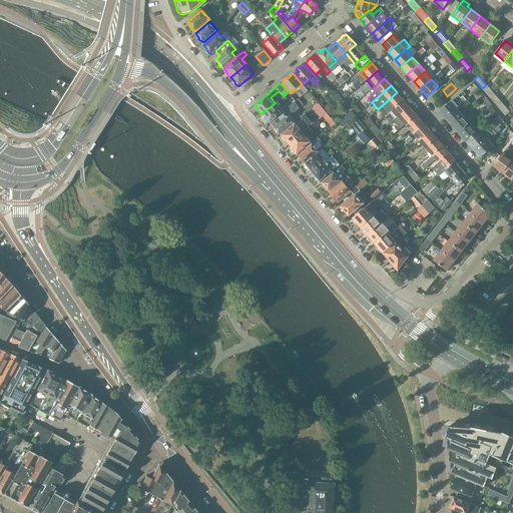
[(494,94),(486,85),(482,88),(490,97),(494,94)]
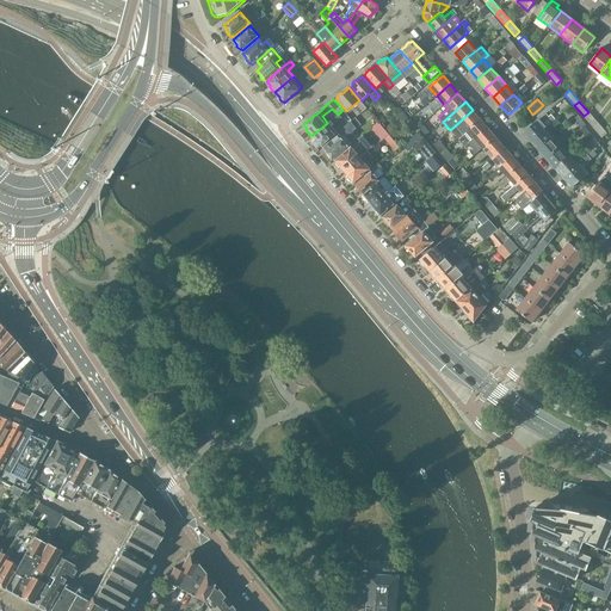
[(524,133),(530,140),(543,129),(545,127),(542,123),(549,117),(554,112),(551,109),(524,133)]
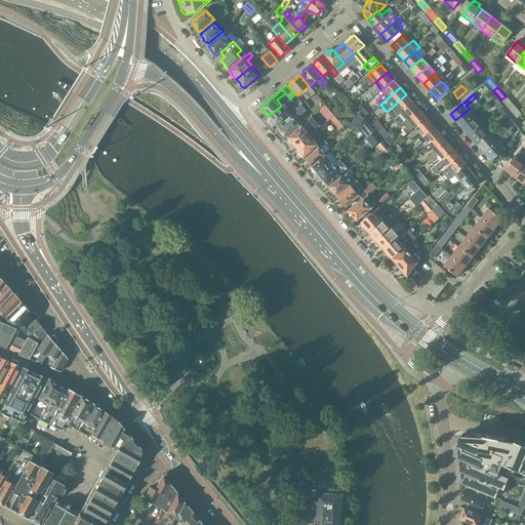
[(406,95),(395,105),(387,112),(393,119),(394,118),(412,103),(406,95)]
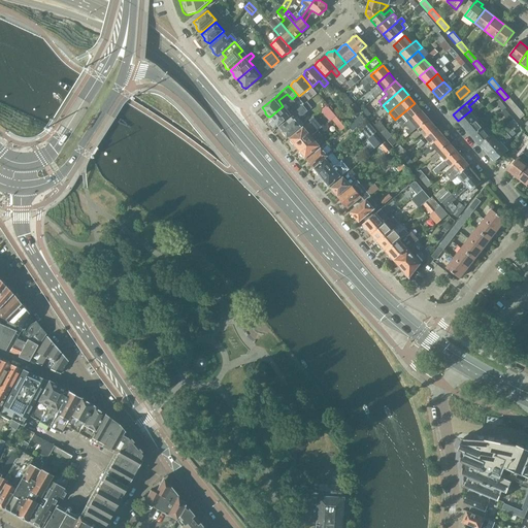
[(517,106),(508,97),(504,100),(512,109),(517,106)]
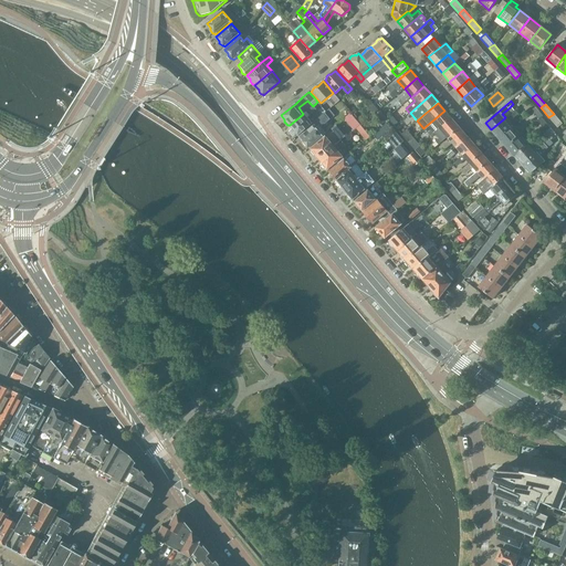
[(303,114),(290,125),(293,129),(293,132),(295,134),(297,135),(299,135),(312,124),(307,118),(316,111),(313,106),(303,114)]
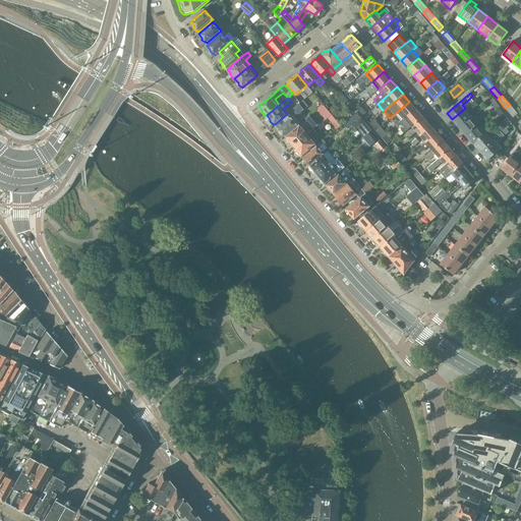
[(416,109),(409,102),(391,117),(395,122),(394,122),(397,126),(400,123),(416,109)]
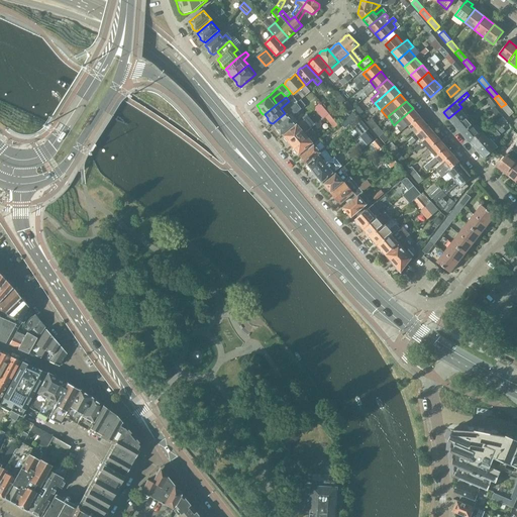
[(514,113),(506,104),(501,107),(509,117),(514,113)]
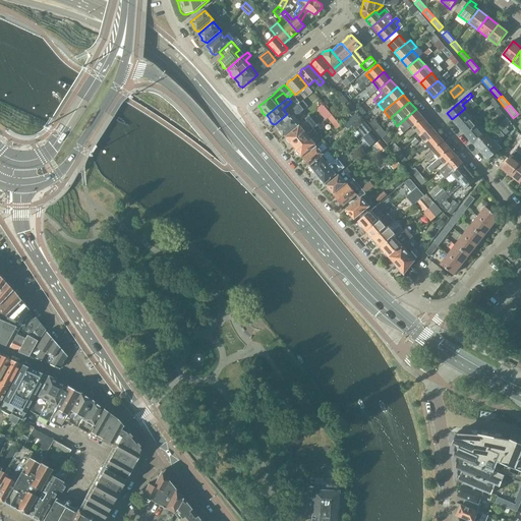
[(282,134),(283,134),(284,136),(297,125),(292,119),(293,119),(291,117),(297,111),(294,108),(288,113),(289,115),(277,126),(279,129),(280,130),(280,132),(282,134)]
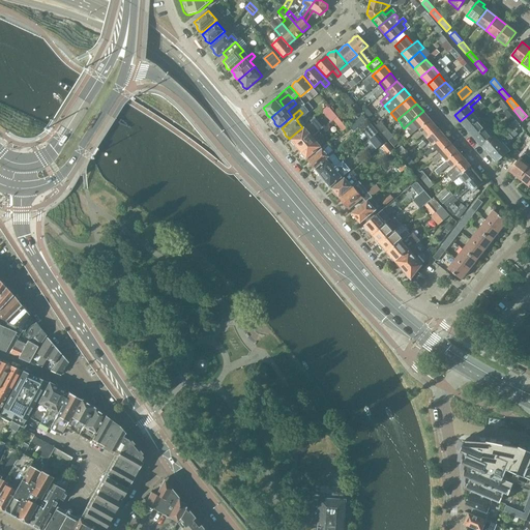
[(431,120),(430,119),(423,111),(407,125),(411,129),(408,133),(410,136),(418,129),(431,120)]
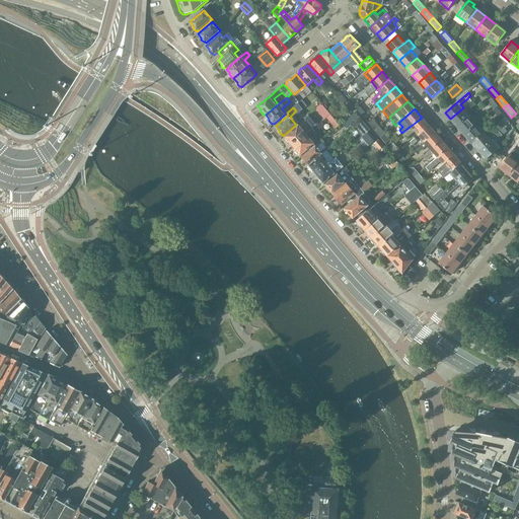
[(450,119),(457,127),(468,118),(461,109),(450,119)]
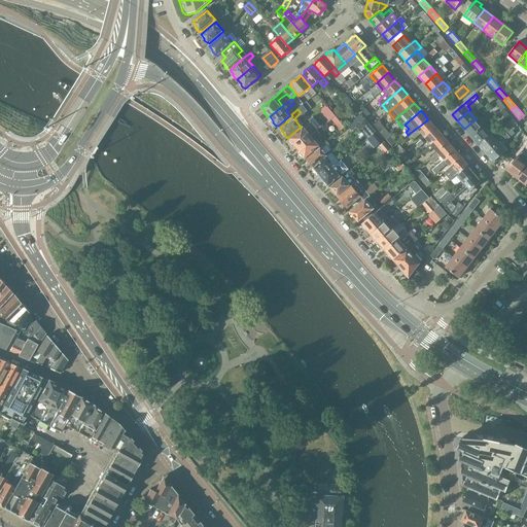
[(417,130),(424,138),(435,128),(428,119),(417,130)]
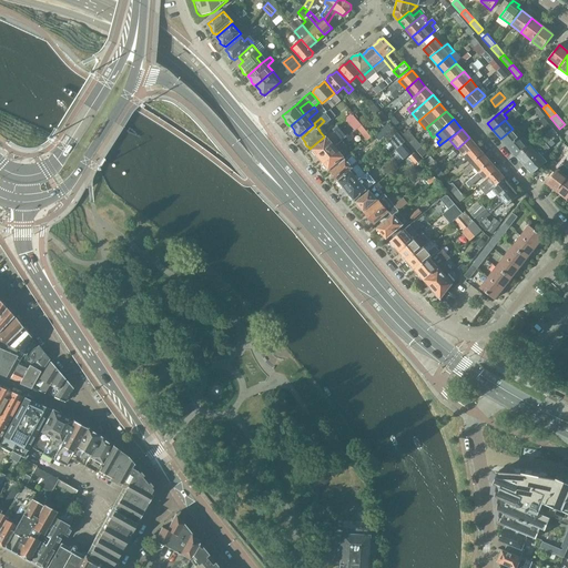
[(500,139),(508,148),(520,138),(513,129),(500,139)]
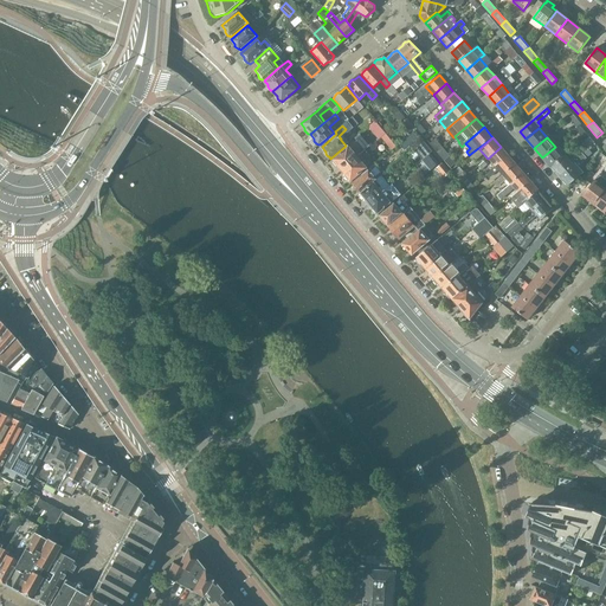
[(339,166),(342,171),(365,150),(361,146),(354,153),(348,146),(333,160),(334,161),(334,162),(336,166),(339,166)]
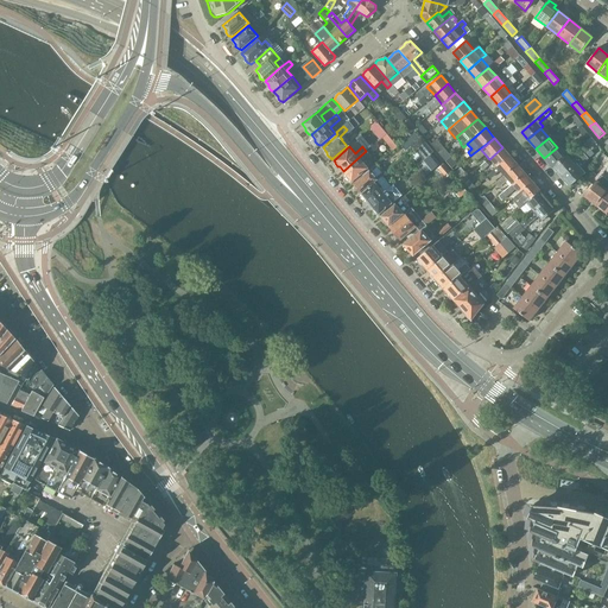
[(489,159),(496,168),(510,156),(502,147),(489,159)]
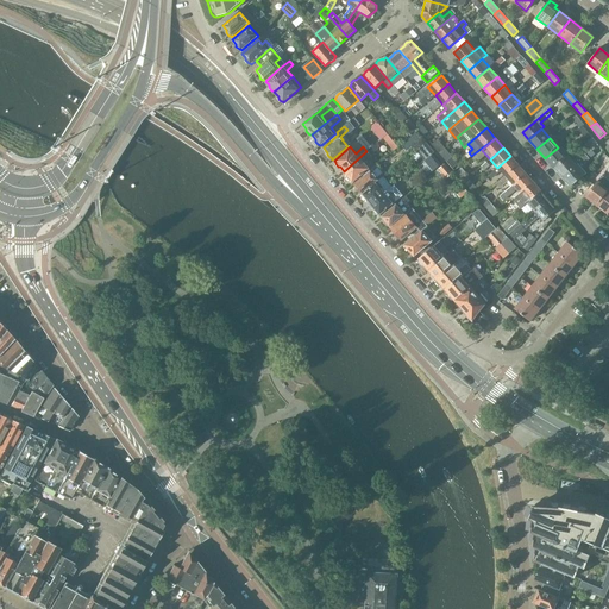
[(553,168),(554,167),(566,157),(558,148),(545,158),(553,168)]
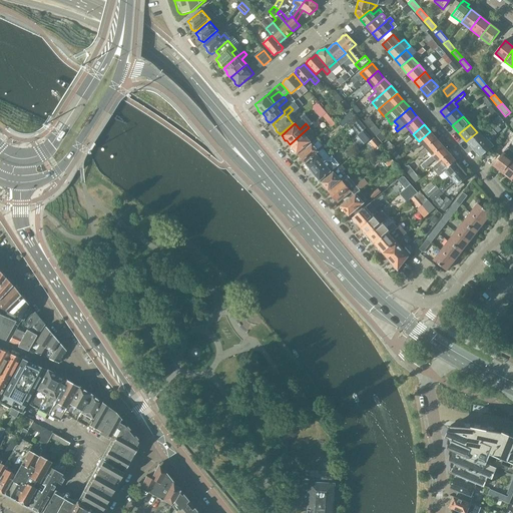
[(381,132),(375,125),(370,129),(376,136),(381,132)]
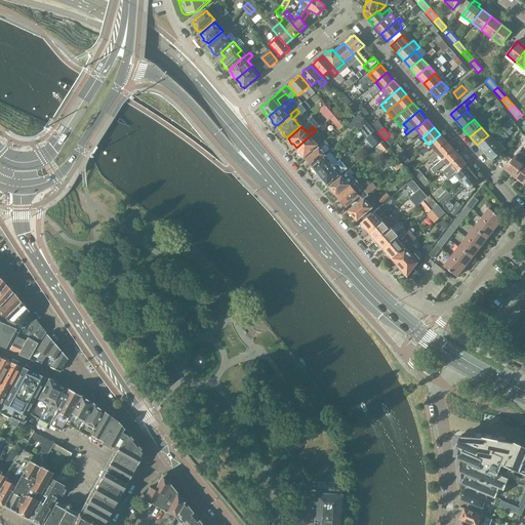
[(316,130),(296,148),(299,151),(299,153),(301,156),(304,156),(305,157),(318,146),(313,139),(319,133),(316,130)]
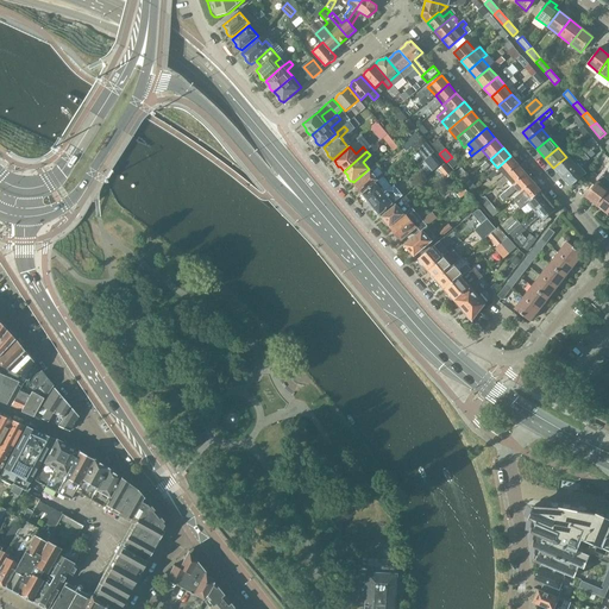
[(559,173),(563,177),(578,164),(577,163),(570,154),(566,157),(554,167),(554,168),(554,170),(557,173),(559,173)]
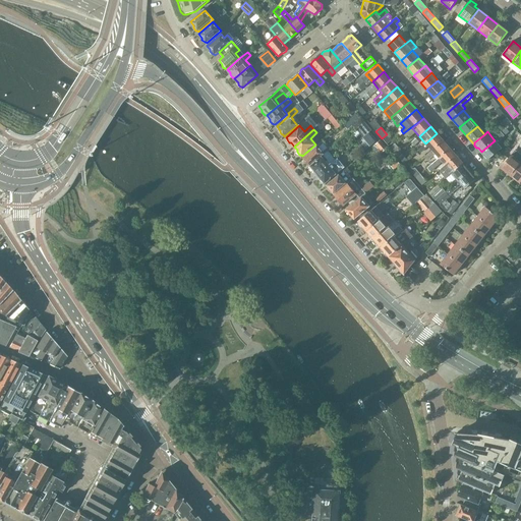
[(425,143),(431,151),(444,141),(437,133),(425,143)]
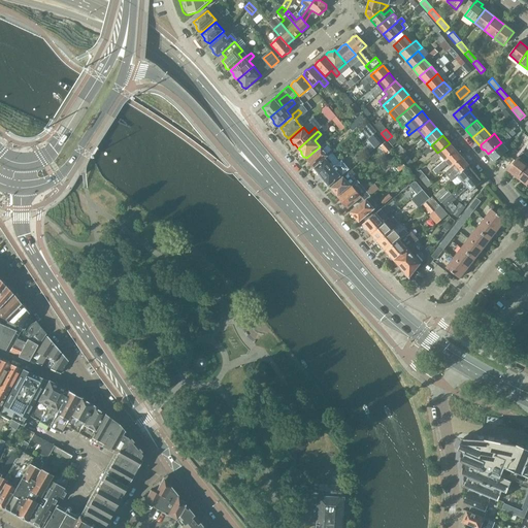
[(501,142),(488,154),(490,157),(490,159),(492,161),(494,161),(495,162),(508,151),(504,145),(507,142),(506,141),(510,137),(508,135),(500,141),(501,142)]
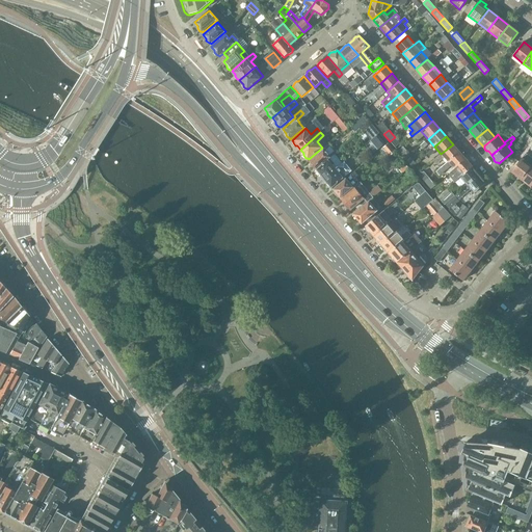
[(316,168),(317,169),(330,158),(337,153),(329,143),(310,161),(313,164),(313,166),(315,168),(316,168)]
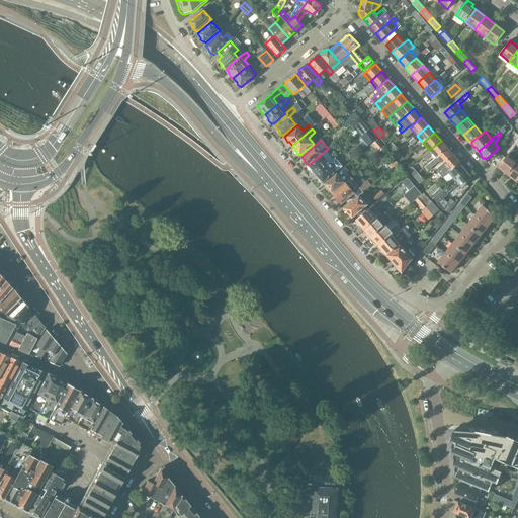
[(429,150),(436,158),(447,148),(441,141),(429,150)]
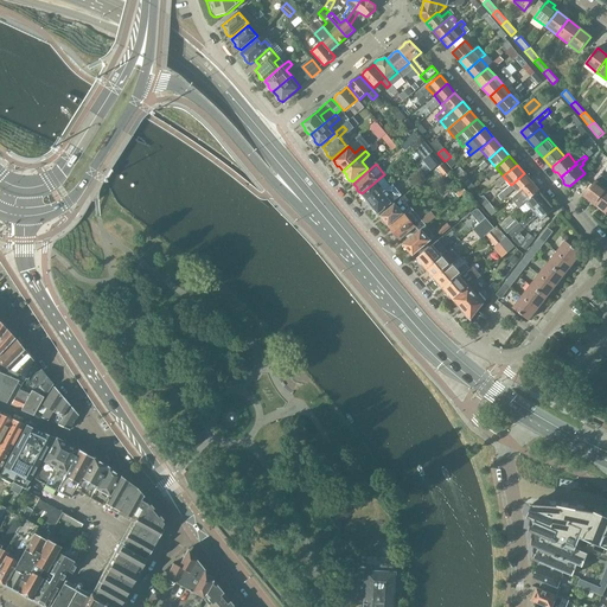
[(511,185),(518,193),(531,181),(524,173),(511,185)]
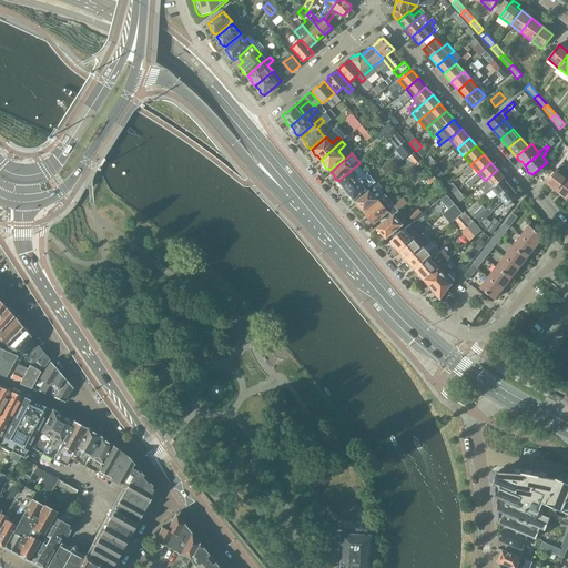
[(343,186),(346,191),(361,179),(353,169),(338,181),(338,182),(338,184),(341,186),(343,186)]
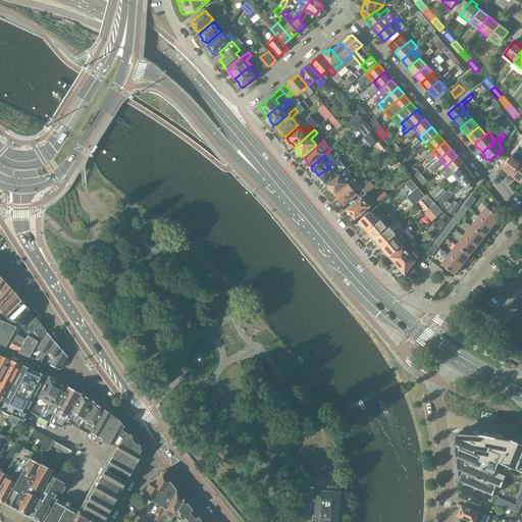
[(502,168),(512,176),(521,162),(512,155),(502,168)]
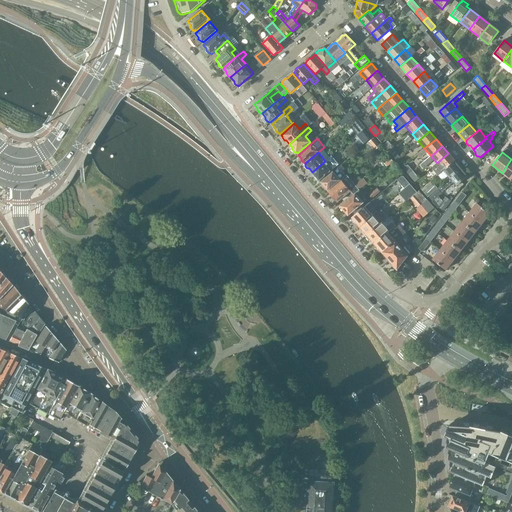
[(437,163),(443,171),(454,161),(455,161),(448,153),(437,163)]
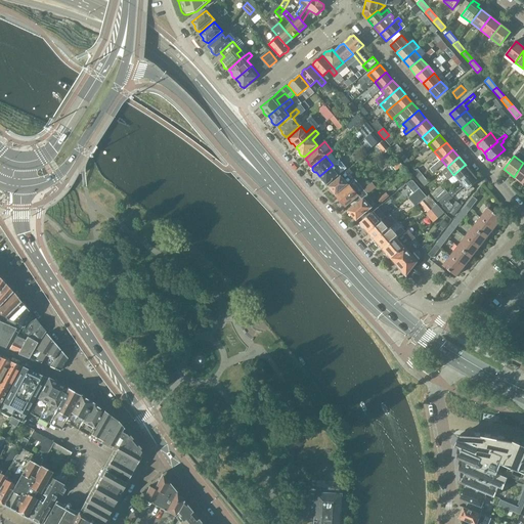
[(333,165),(319,176),(322,179),(322,181),(324,184),(326,184),(326,185),(347,168),(340,160),(333,165)]
